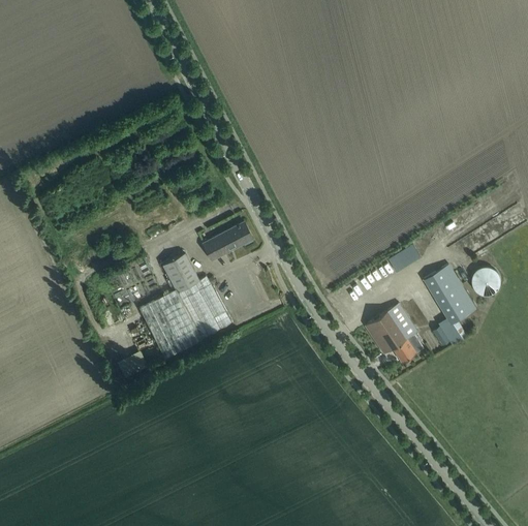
[(244,223),(236,227),(204,245),(213,261),(253,240),(244,223)]
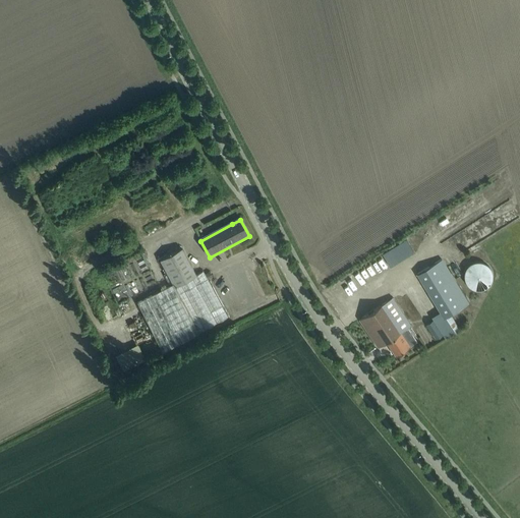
[(413,253),(407,242),(384,257),(390,269),(413,253)]
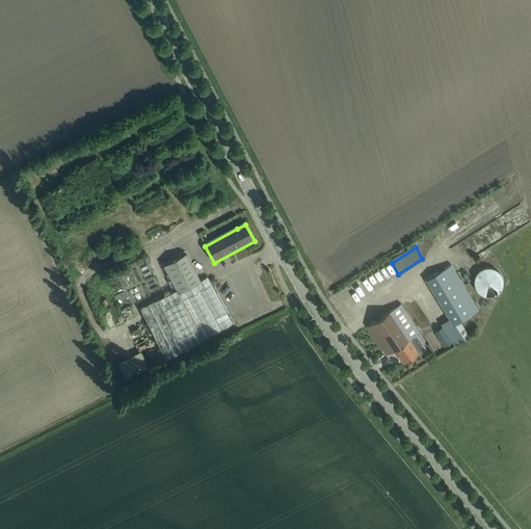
[(140,309),(166,362),(232,325),(208,278),(200,283),(186,256),(164,267),(177,291),(140,309)]
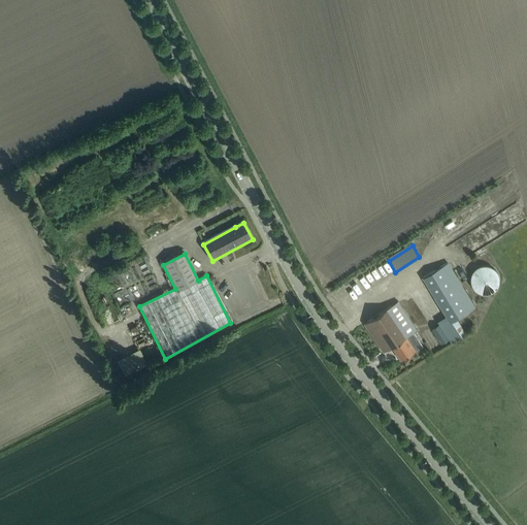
[(478,308),(448,263),(422,280),(447,317),(437,323),(439,326),(432,331),(441,346),(449,341),(452,347),(463,339),(453,325),(478,308)]
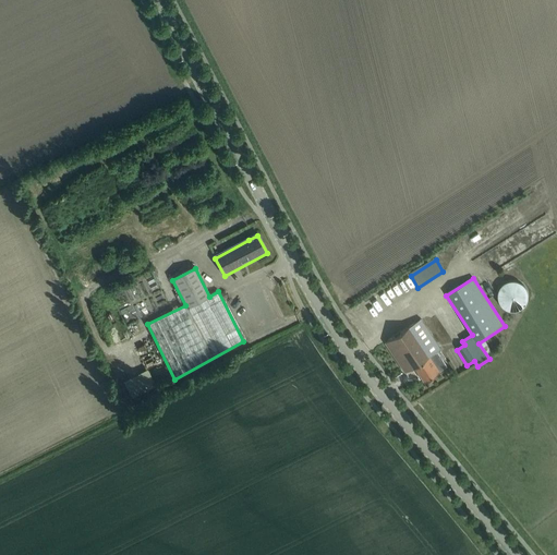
[(506,312),(511,314),(516,313),(520,311),(524,309),(528,304),(529,299),(528,294),(527,290),(523,287),(520,284),(516,282),(510,282),(506,284),(503,286),(499,289),(498,293),(497,298),(498,303),(499,306),(501,309),(506,312)]
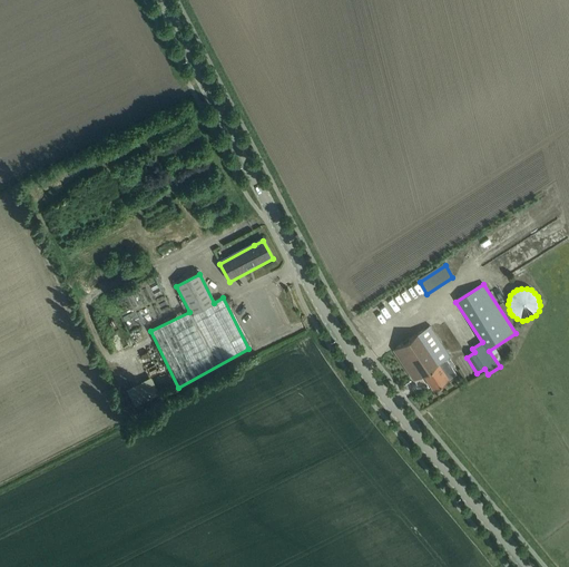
[(403,346),(394,352),(414,383),(423,377),(433,392),(450,381),(457,377),(447,362),(451,359),(430,328),(403,346)]
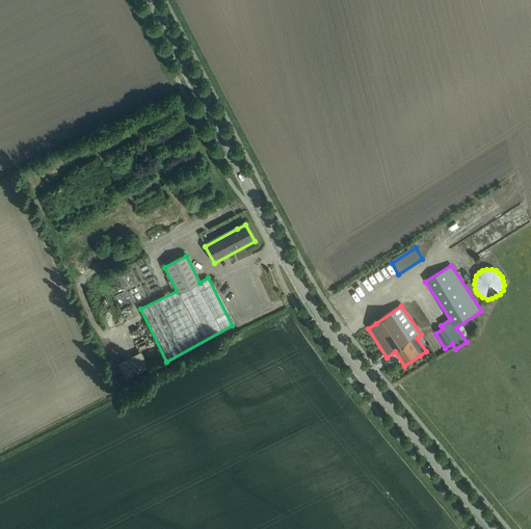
[(133,362),(145,356),(141,347),(129,353),(133,362)]
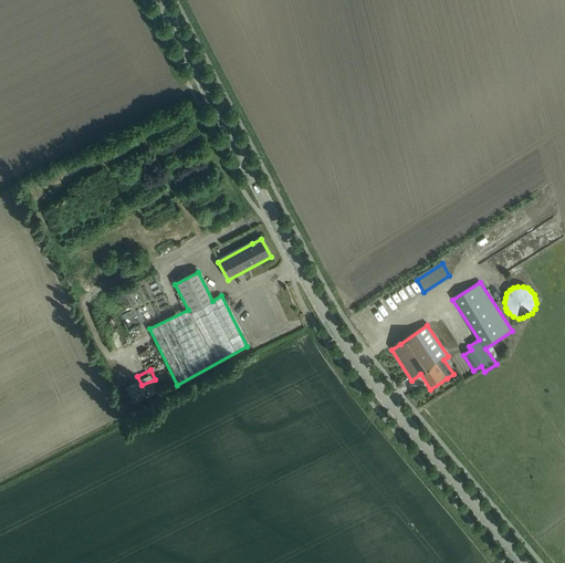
All buildings are outlined.
